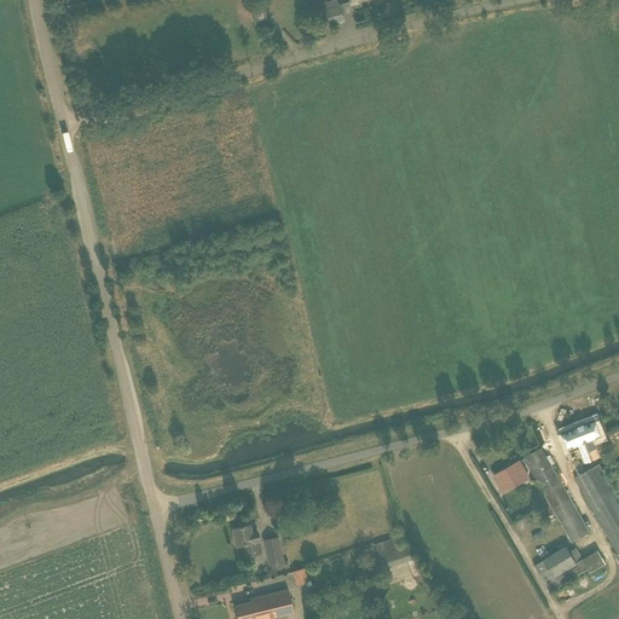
[(335,0),(317,5),(323,28),(345,21),(341,10),(340,5),(339,5),(336,0),(335,0)]
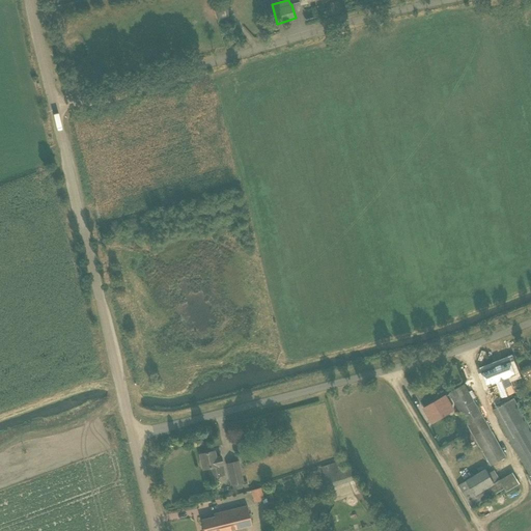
[(510,360),(482,371),(490,389),(509,381),(508,378),(509,378),(510,379),(513,378),(513,375),(515,374),(510,360)]
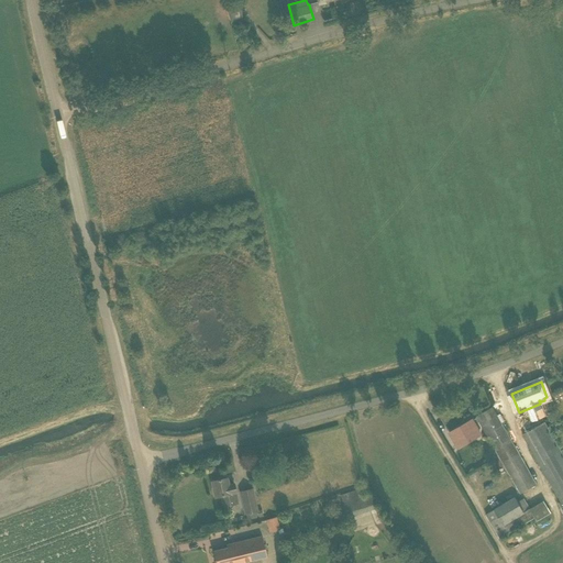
[(477,418),(521,494),(537,485),(498,418),(492,408),(477,418)]
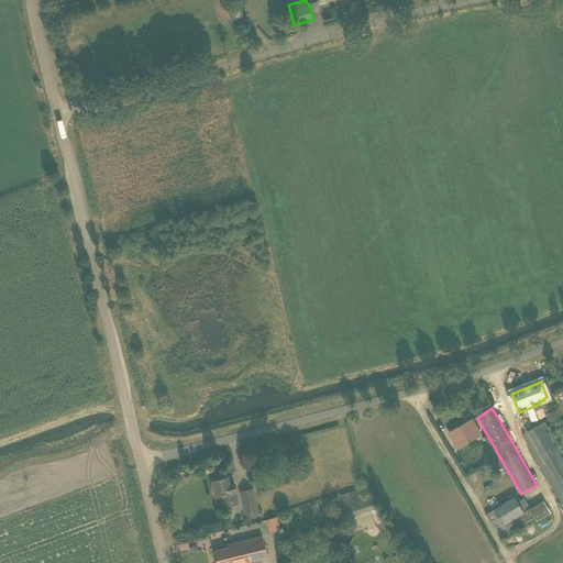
[(450,433),(459,449),(481,435),(472,420),(450,433)]
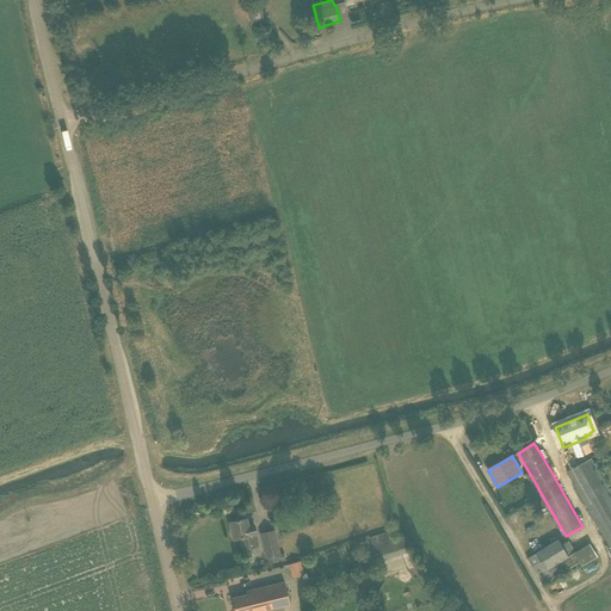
[(610,549),(610,550),(610,493),(609,491),(610,488),(610,487),(609,482),(605,483),(591,458),(567,473),(603,535),(600,536),(603,539),(605,538),(609,544),(605,547),(609,550),(610,549)]
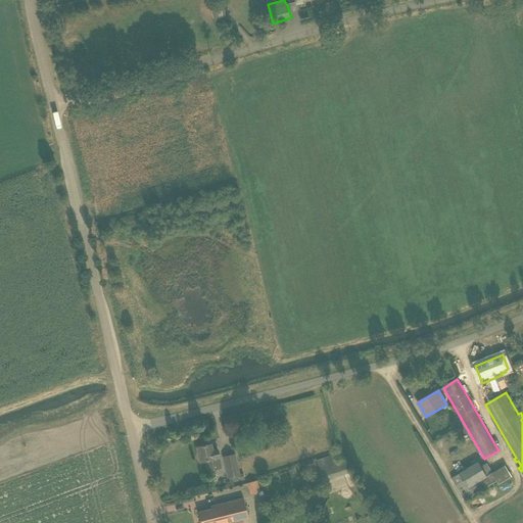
[(206,461),(208,470),(222,467),(218,449),(212,452),(210,444),(197,447),(200,462),(206,461)]
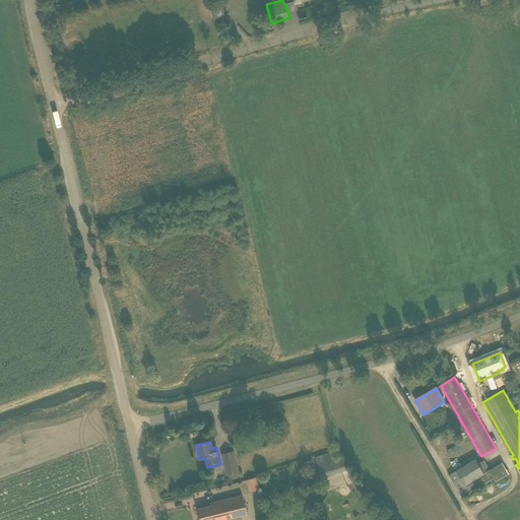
[(226,475),(228,481),(243,477),(241,469),(237,470),(233,451),(221,454),(226,475)]
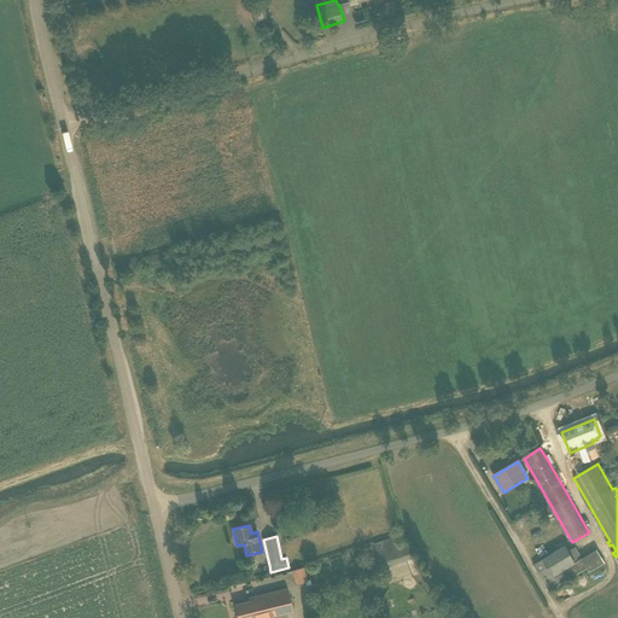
[(374,544),(382,569),(413,559),(408,543),(401,546),(398,536),(374,544)]
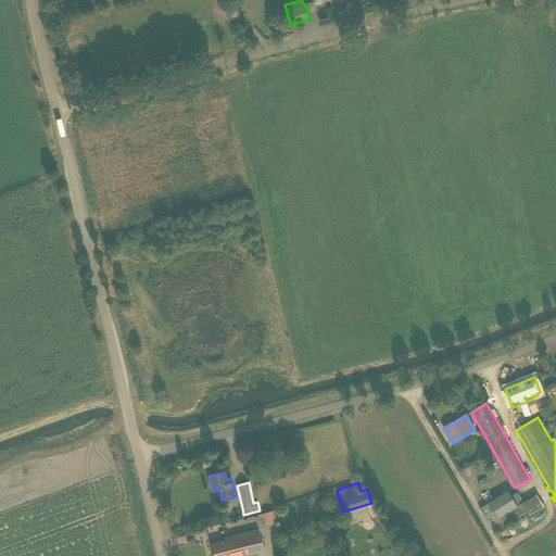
[(480,508),(493,532),(528,513),(530,515),(544,507),(536,495),(523,503),(518,493),(512,496),(509,492),(480,508)]
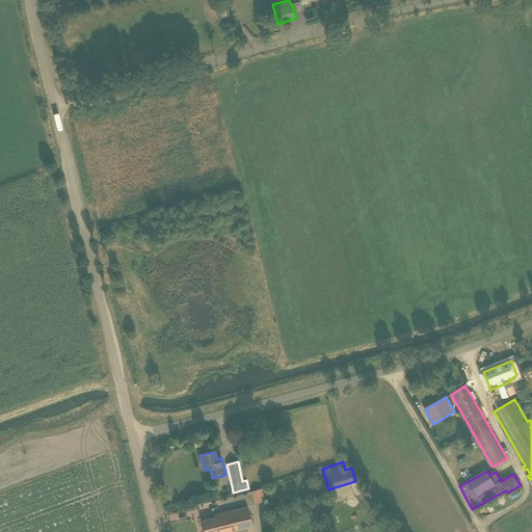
[(251,491),(255,504),(264,501),(261,489),(251,491)]
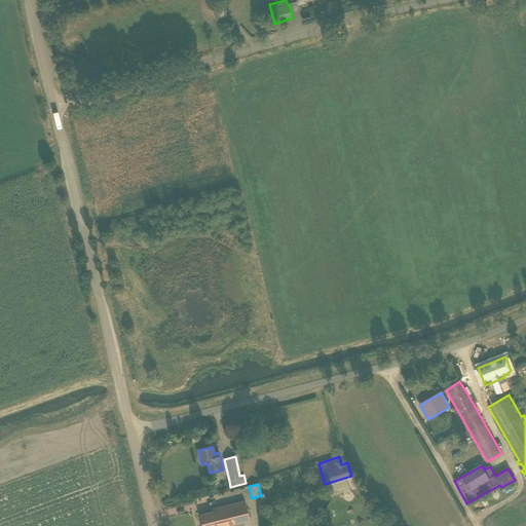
[(209,513),(198,515),(200,525),(227,525),(250,520),(245,501),(212,510),(213,512),(209,513)]
